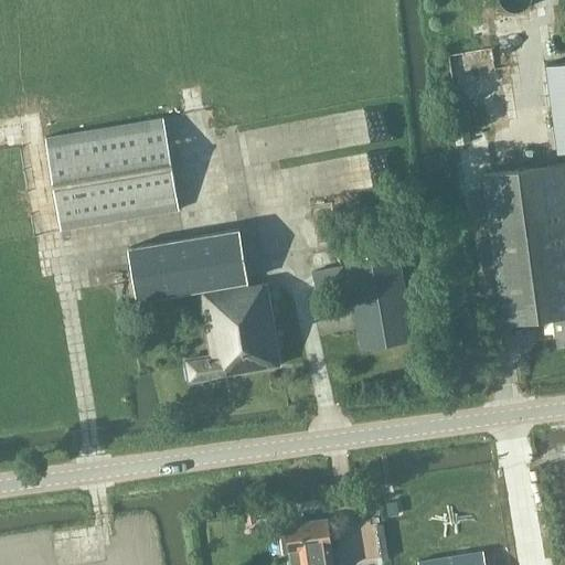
[(556,151),(564,150),(564,62),(545,65),(556,151)]
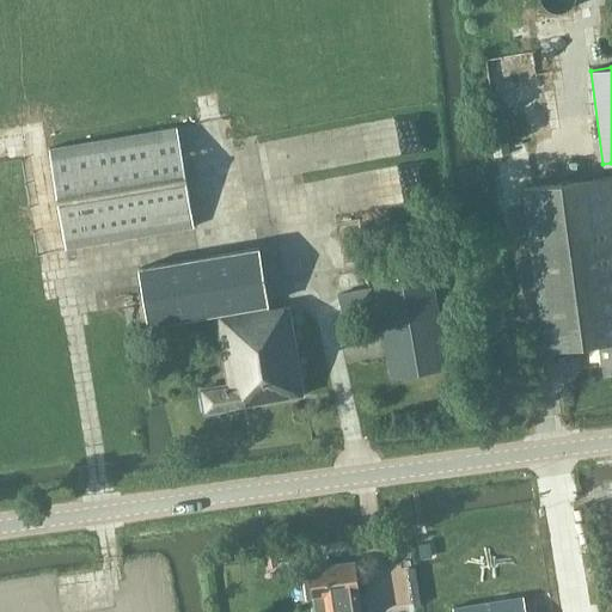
[(514,98),(500,105),(506,120),(520,112),(514,98)]
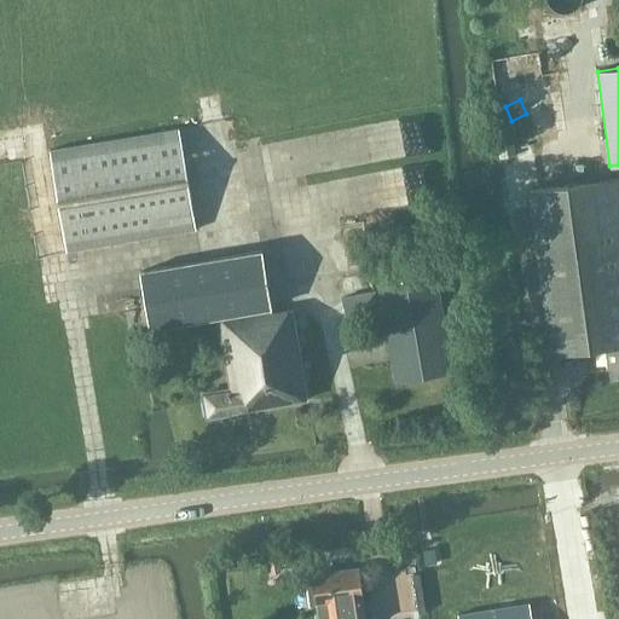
[(510,123),(495,125),(499,157),(515,155),(510,123)]
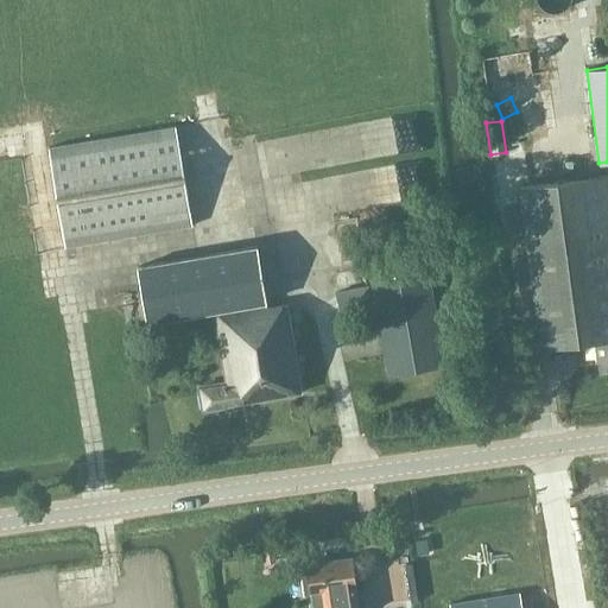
[(192,225),(176,126),(49,147),(64,246),(192,225)]
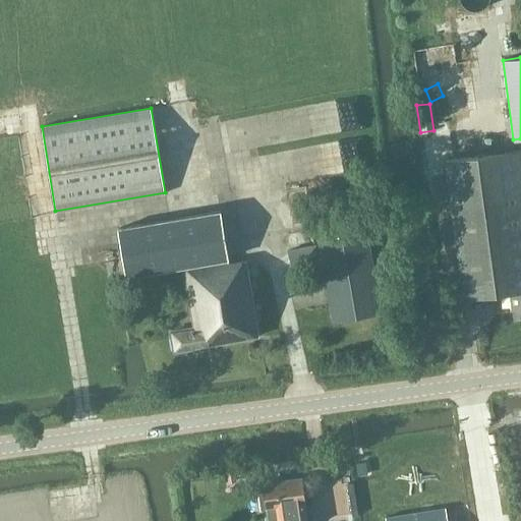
[(17,126),(19,147),(39,146),(38,125),(17,126)]
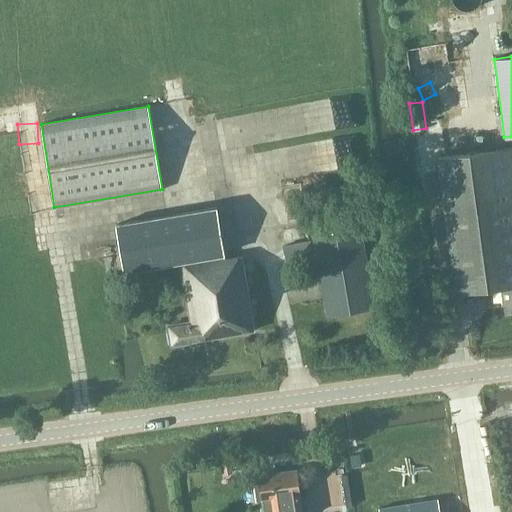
[(502,304),(511,302),(511,146),(437,156),(456,292),(499,286),(502,304)]
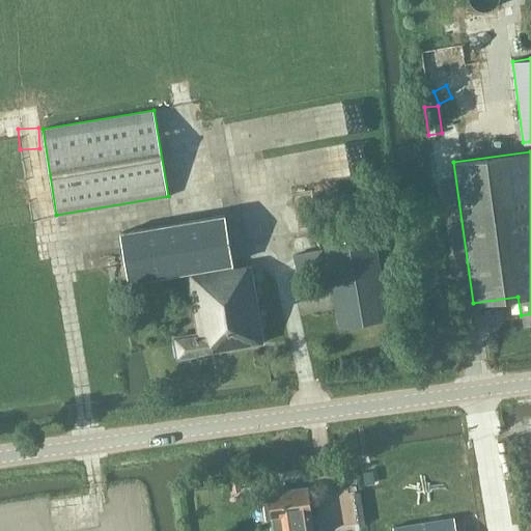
[(128,281),(232,263),(224,215),(120,232),(128,281)]
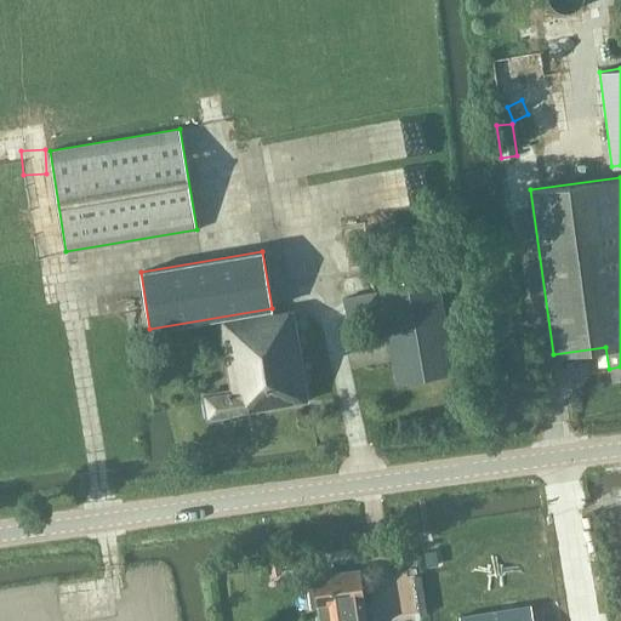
[(347,313),(380,305),(372,273),(340,280),(347,313)]
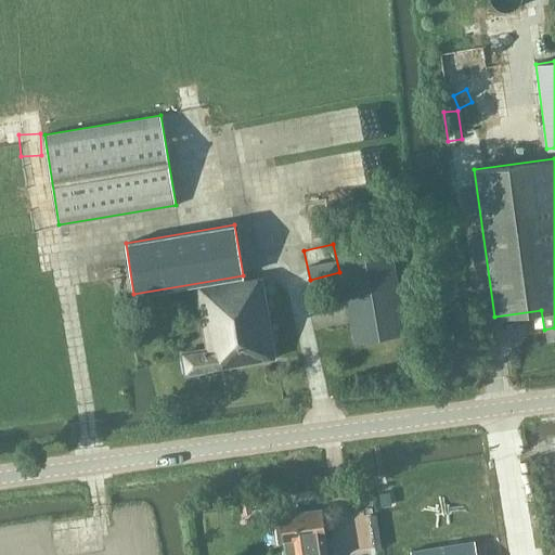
[(353,344),(407,333),(391,245),(337,255),(353,344)]
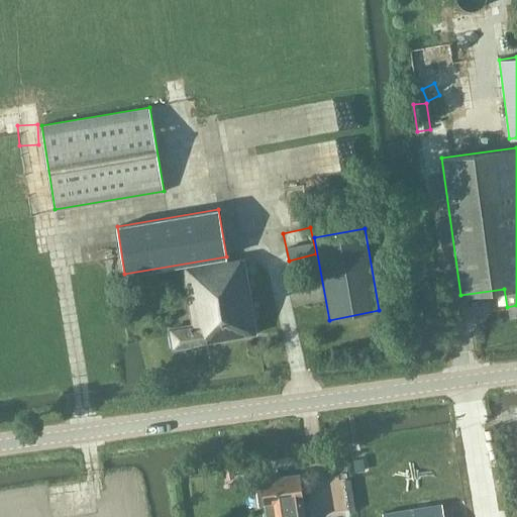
[(195,345),(257,333),(242,256),(183,266),(192,324),(168,329),(172,349),(195,346),(195,345)]
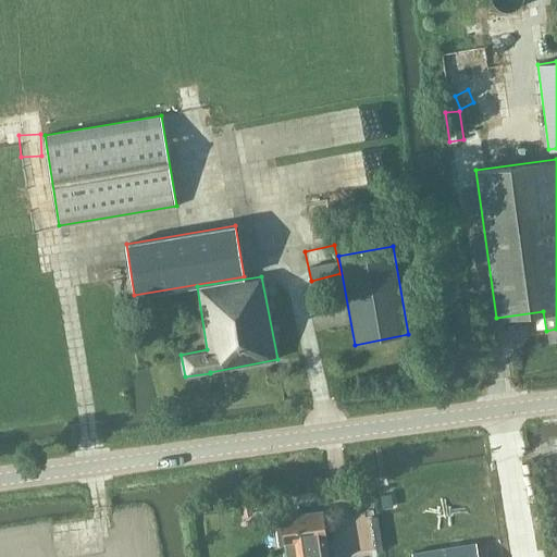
[(391,493),(380,494),(381,508),(393,507),(391,493)]
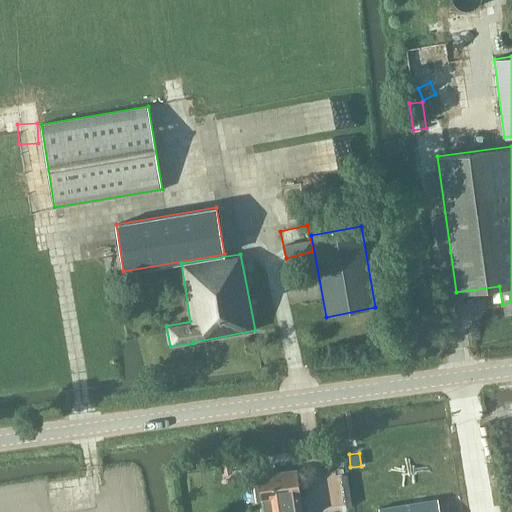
[(231,462),(220,463),(222,474),(232,473),(231,462)]
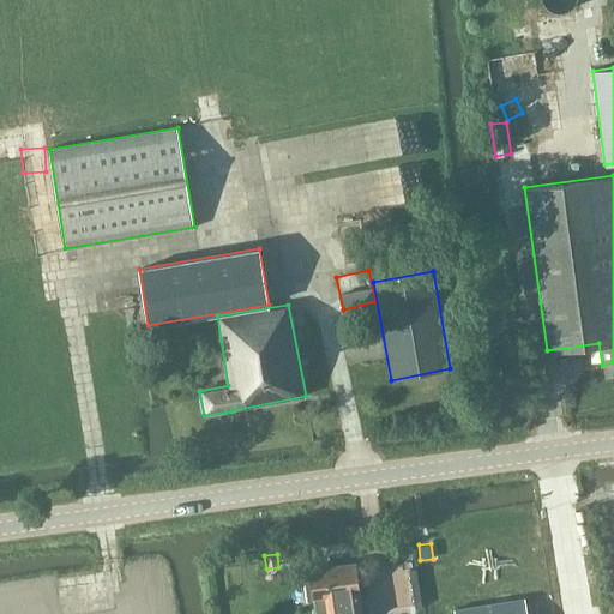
[(361,613),(356,563),(309,570),(315,608),(326,607),(327,613),(361,613)]
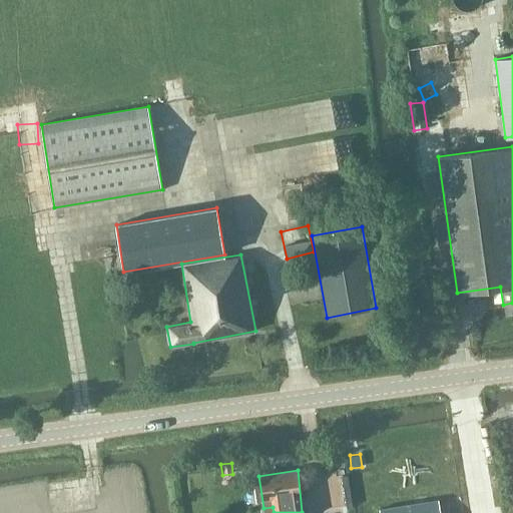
[(441,512),(439,500),(395,507),(379,509),(379,512),(441,512)]
